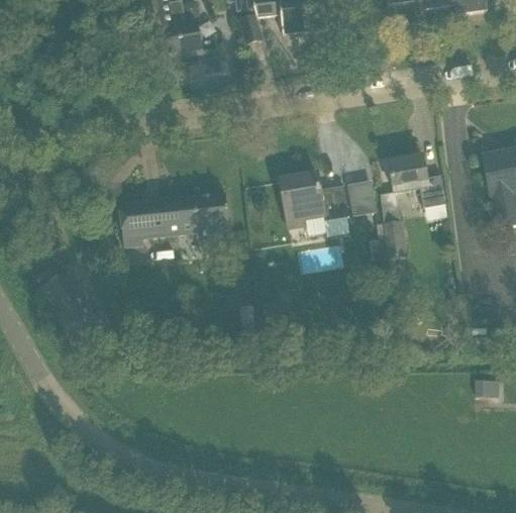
[(200,50),(197,31),(194,19),(183,21),(179,0),(166,2),(166,0),(139,0),(143,20),(147,40),(160,38),(164,58),(200,50)]
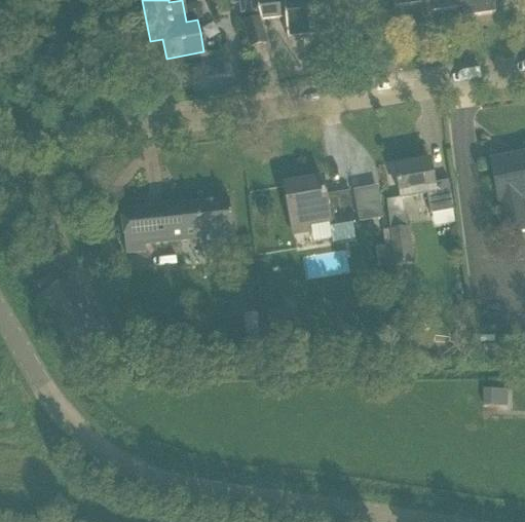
[(253,8),(252,0),(238,0),(239,9),(253,8)]
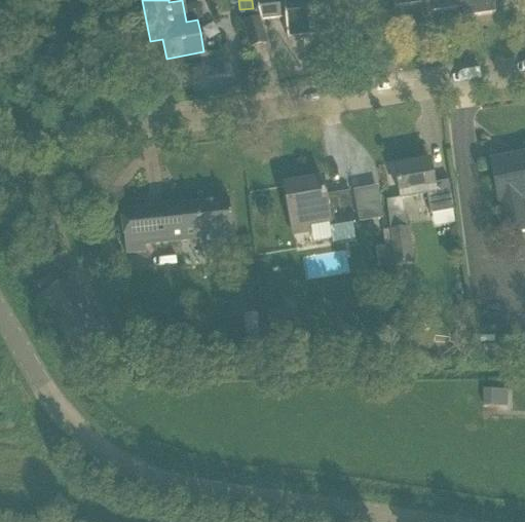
[(307,28),(307,32),(327,30),(323,0),(258,0),(260,16),(284,14),(286,31),(307,28)]
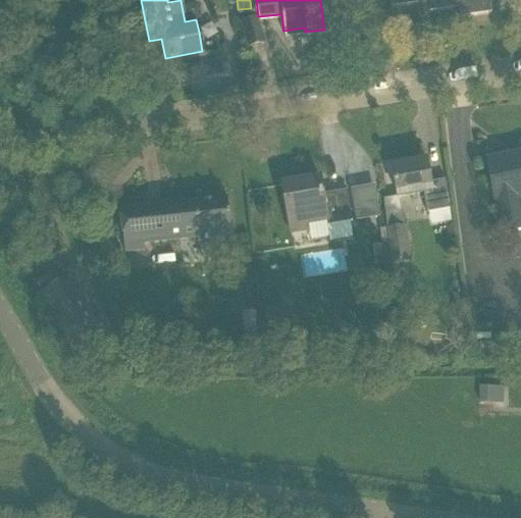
[(388,0),(389,4),(420,0),(421,9),(457,5),(458,14),(490,9),(489,0),(388,0)]
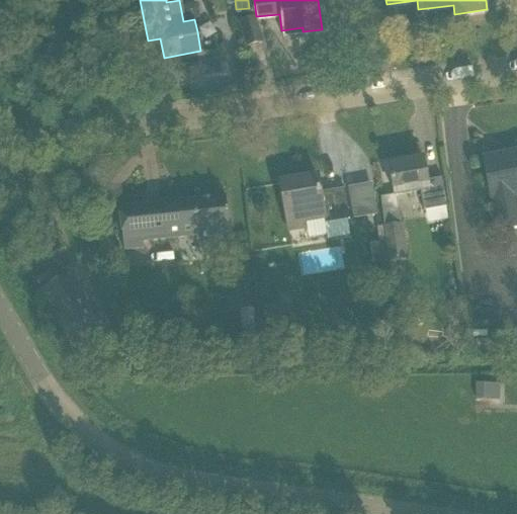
[(238,19),(245,44),(261,39),(254,14),(238,19)]
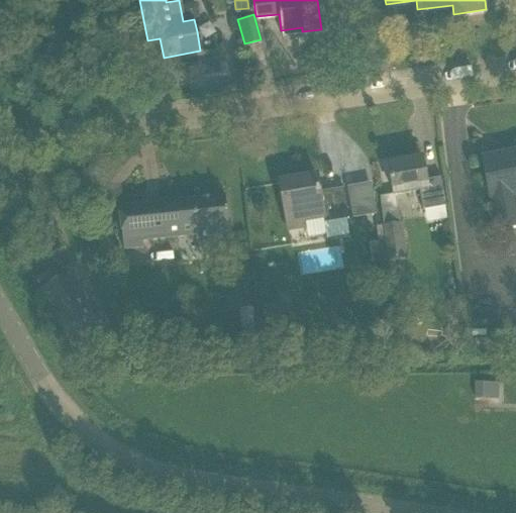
[(509,189),(515,187),(515,147),(510,149),(511,155),(500,157),(499,154),(483,157),(482,156),(481,156),(489,194),(491,194),(498,226),(515,222),(509,189)]
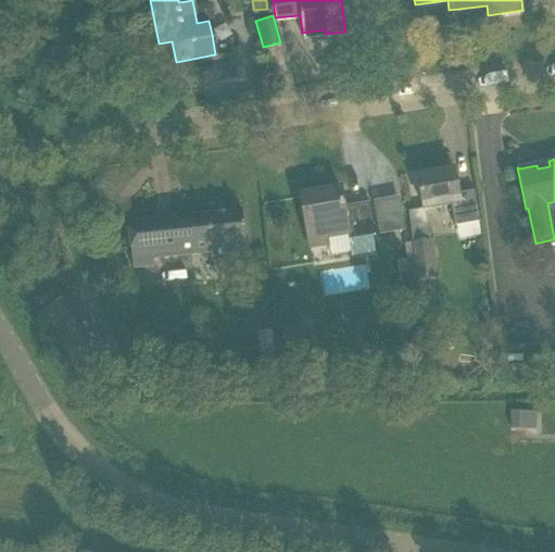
[(416,174),(420,195),(421,204),(449,200),(453,224),(478,220),(472,188),(471,188),(472,193),(457,196),(453,167),(416,174)]
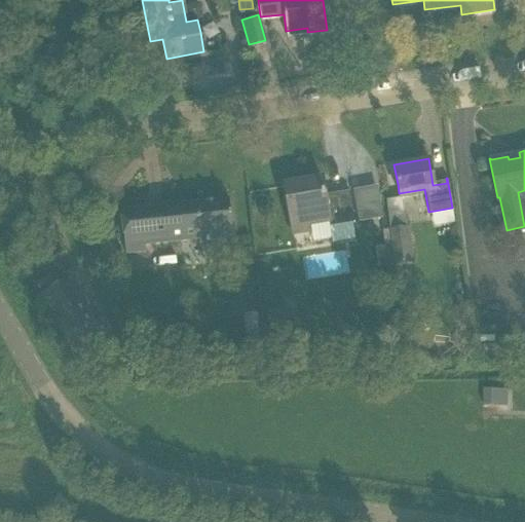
[(288,203),(292,226),(293,233),(311,230),(310,223),(325,220),(326,224),(353,219),(348,188),(347,188),(347,189),(331,192),(332,195),(325,196),(321,177),(284,183),(288,203)]
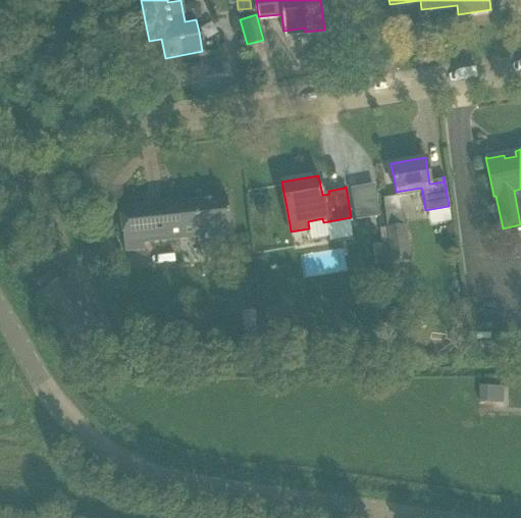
[(230,229),(228,215),(226,195),(119,206),(123,248),(144,246),(144,241),(197,236),(197,232),(230,229)]
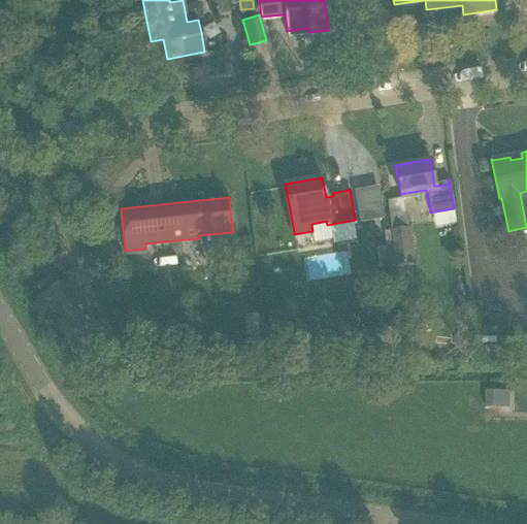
[(410,226),(391,228),(395,264),(415,262),(410,226)]
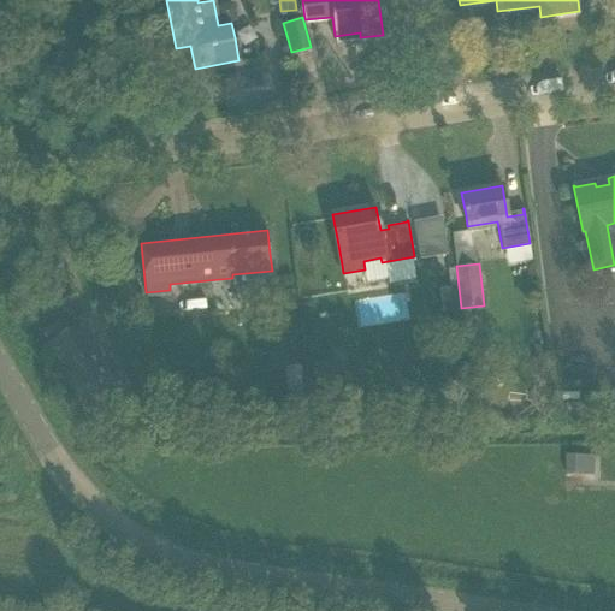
[(279,354),(282,384),(307,381),(305,351),(303,351),(300,302),(283,304),(288,353),(279,354)]
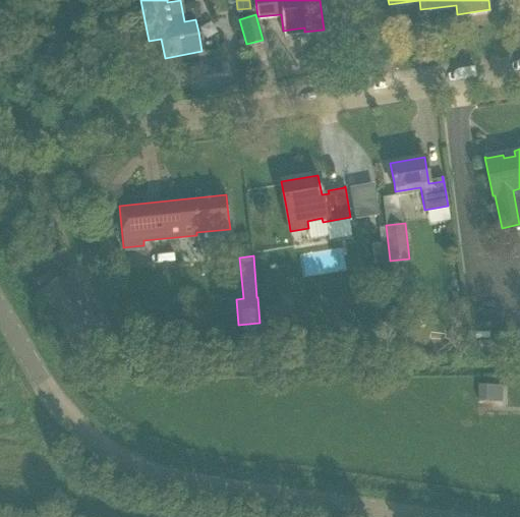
[(397,335),(385,336),(386,345),(397,345),(397,335)]
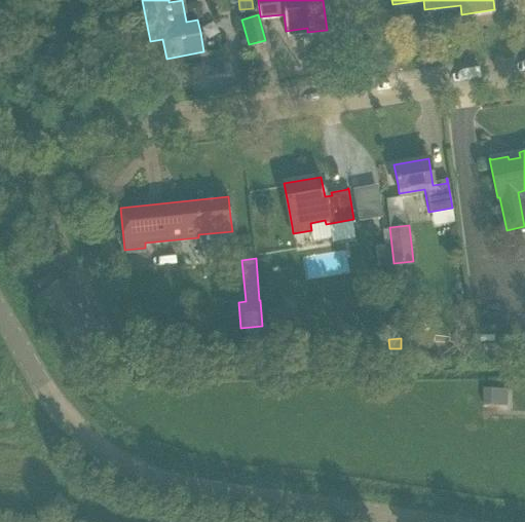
[(483,385),(483,402),(505,403),(505,386),(483,385)]
